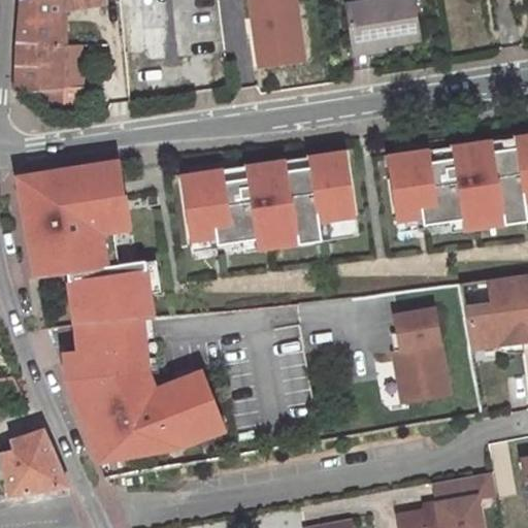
[(15,63),(17,92),(61,89),(58,0),(33,0),(19,3),(17,34),(15,63)]
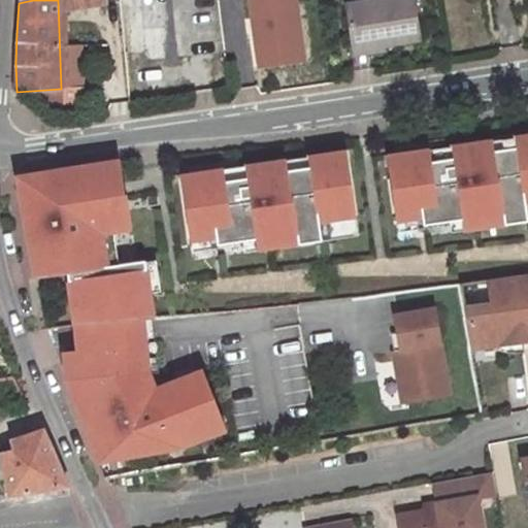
[(111,0),(118,56),(139,54),(133,0),(111,0)]
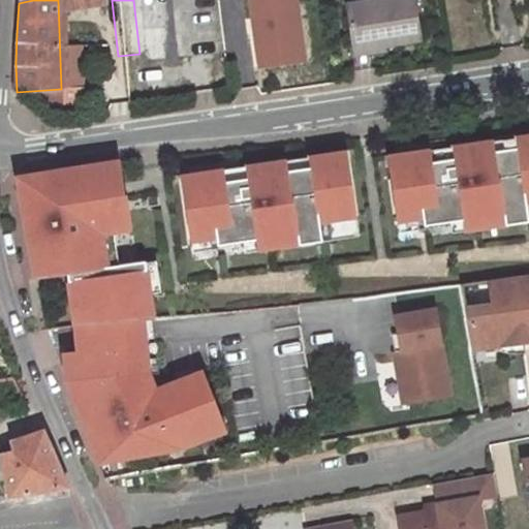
[(141,61),(172,58),(164,0),(133,0),(139,54),(141,61)]
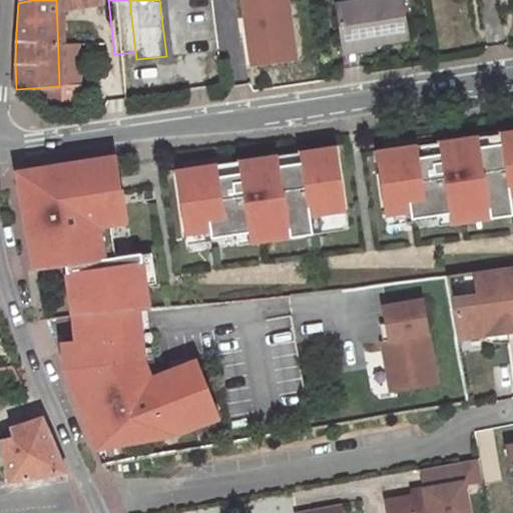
[(246,0),(241,1),(246,36),(253,35),(259,66),(293,61),(284,0),(246,0)]
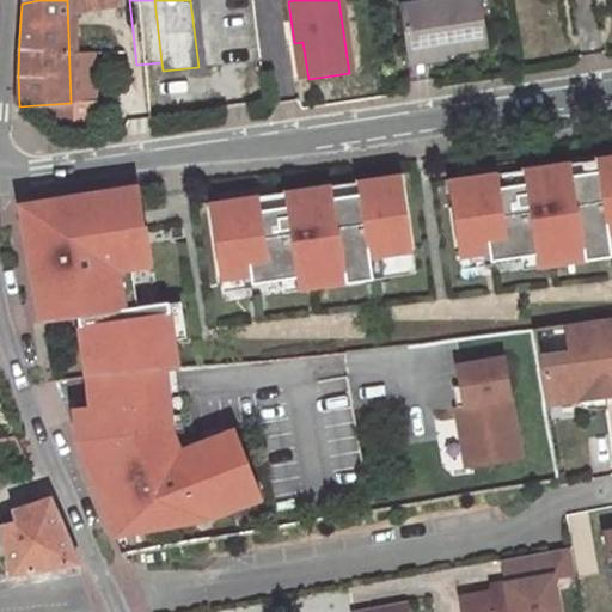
[(475,0),(457,0),(399,8),(405,51),(440,47),(441,54),(482,48),(475,0)]
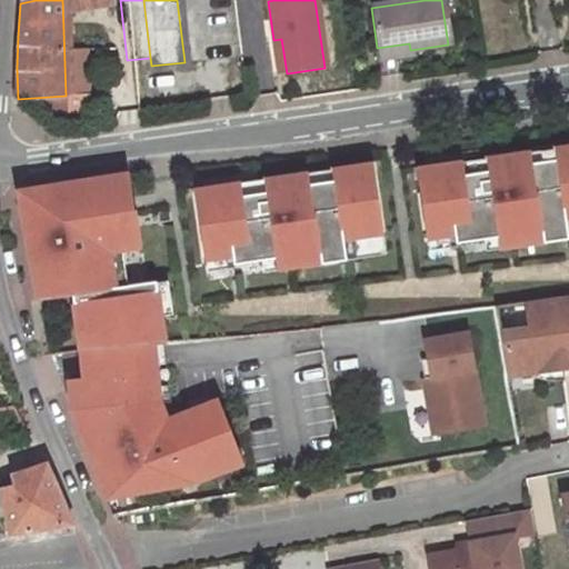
[(287,73),(281,39),(273,40),(278,75),(287,73)]
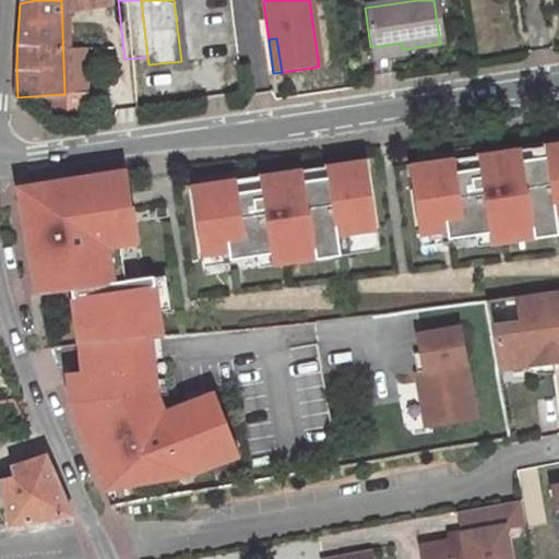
[(370,47),(372,59),(404,55),(403,49),(402,43),(370,47)]
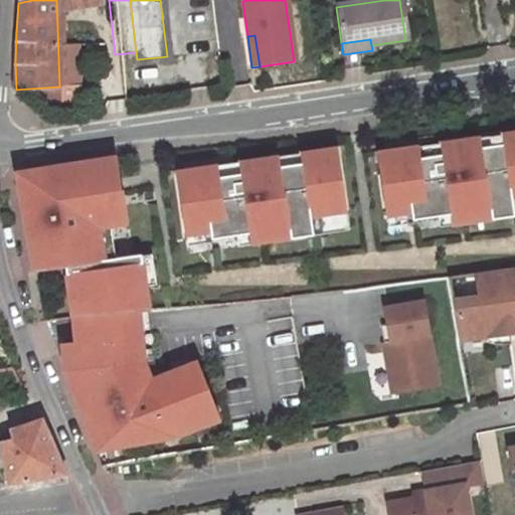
[(514,132),(374,154),(386,234),(514,215),(514,132)]
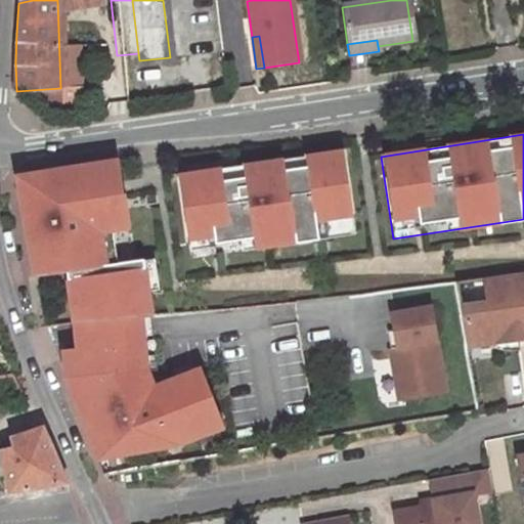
[(356,232),(343,150),(178,177),(191,259),(356,232)]
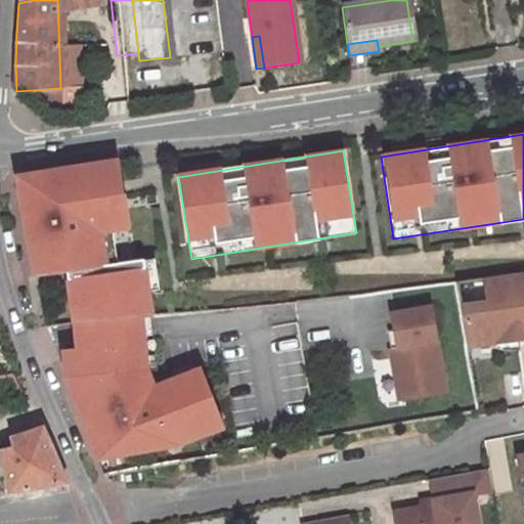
[(98,265),(93,232),(125,227),(115,161),(15,176),(32,275),(98,265)]
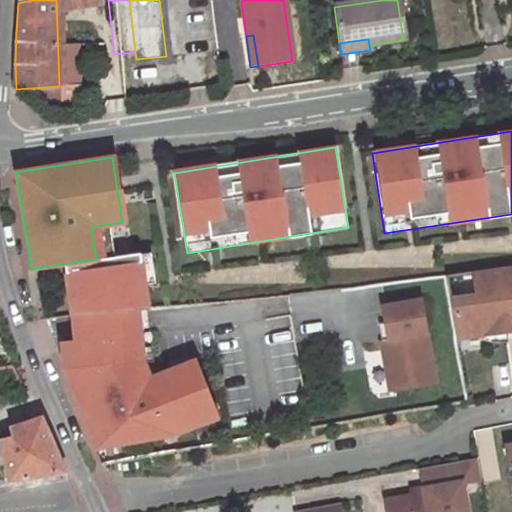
[(511,264),(442,273),(455,341),(511,332),(511,264)]
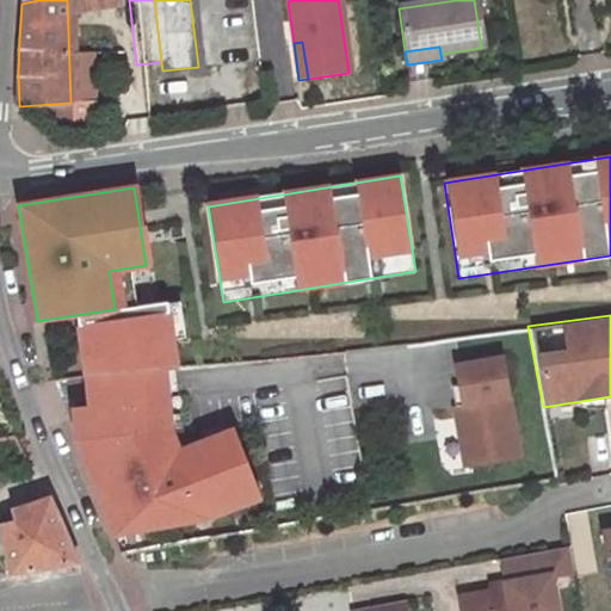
[(173,369),(165,322),(80,333),(87,393),(90,413),(72,414),(74,448),(111,538),(207,524),(257,504),(230,437),(176,456),(167,429),(161,386),(160,371),(173,369)]
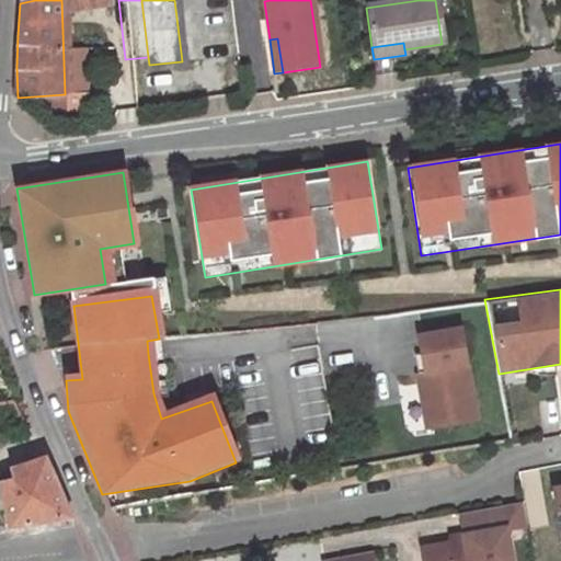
[(427,401),(432,430),(474,421),(457,328),(418,334),(421,353),(424,371),(416,373),(422,401),(427,401)]
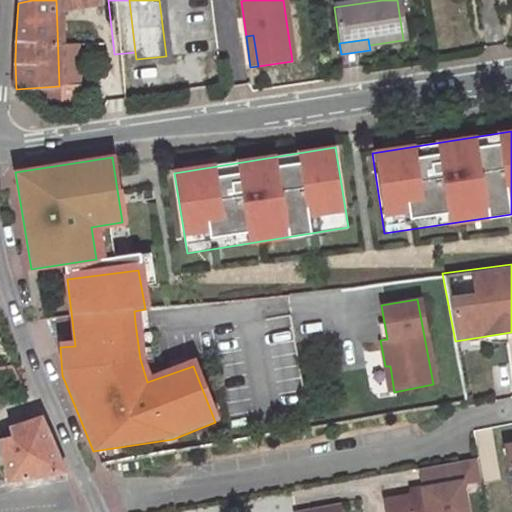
[(384,322),(377,323),(380,340),(387,339),(384,322)]
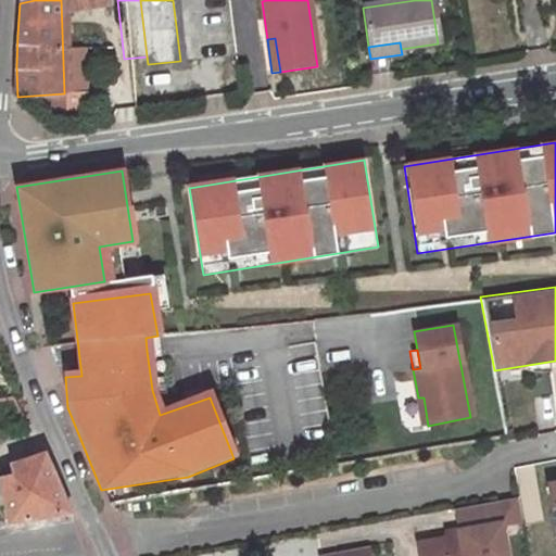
[(418,397),(422,427),(428,426),(424,397),(418,397)]
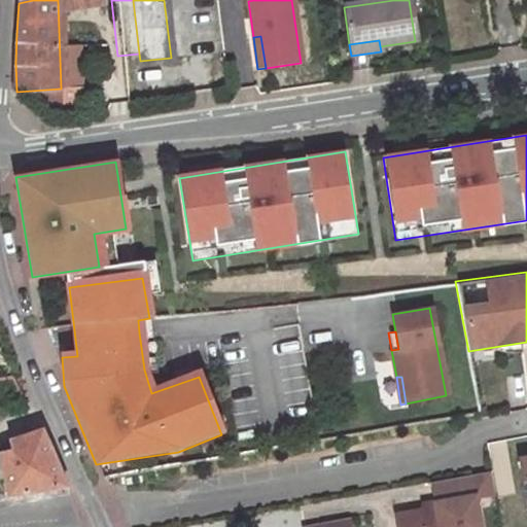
[(0,451),(0,470),(4,496),(65,486),(40,432),(8,441),(10,450),(0,451)]
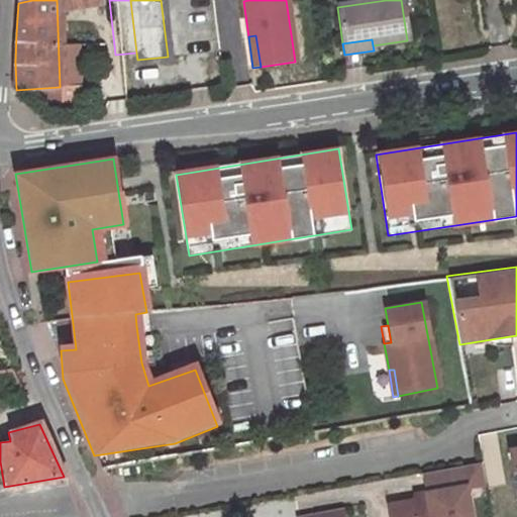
[(429,501),(390,508),(391,516),(471,516),(467,490),(487,486),(482,464),(425,476),(429,501)]
